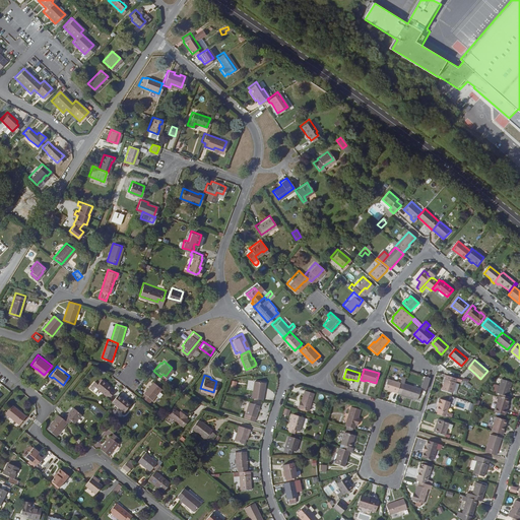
[(456,379),(446,376),(442,390),(452,393),(456,379)]
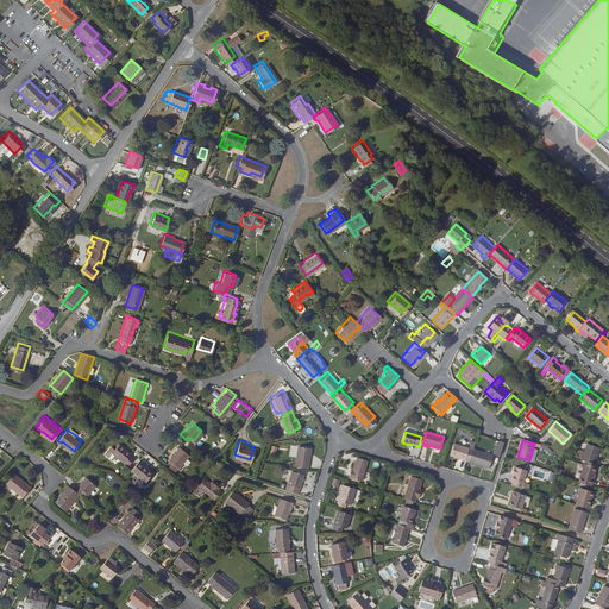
[(114,452),(127,463),(133,454),(130,452),(131,451),(119,441),(114,446),(112,450),(114,452)]
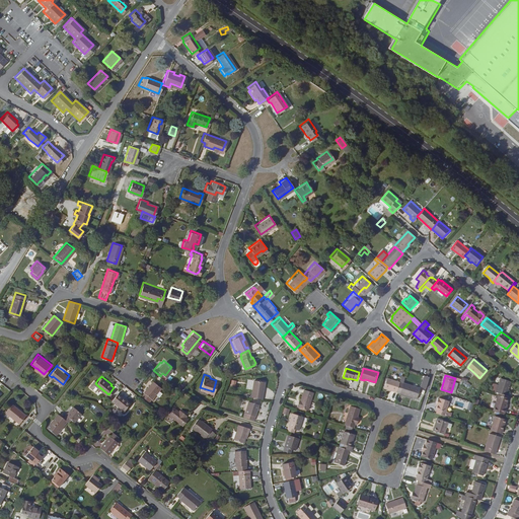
[(426,388),(429,378),(424,376),(421,387),(426,388)]
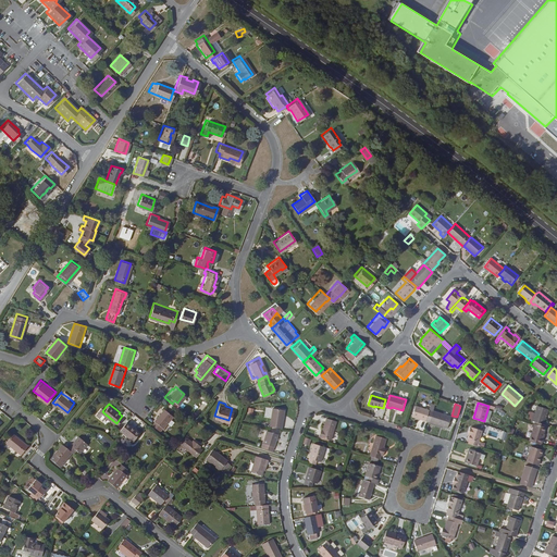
[(412,417),(430,422),(433,411),(435,406),(431,405),(429,410),(416,406),(412,417)]
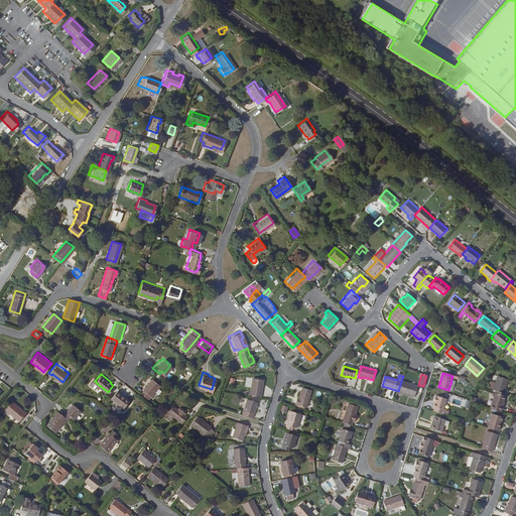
[(95,387),(97,383),(95,381),(97,378),(94,376),(89,382),(95,387)]
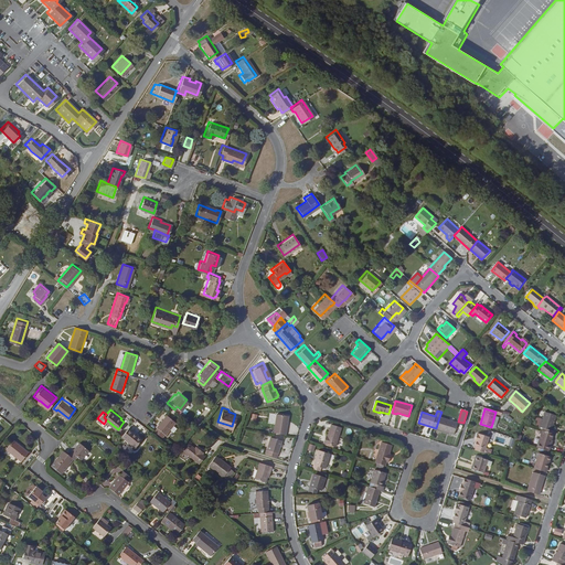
[(157,425),(153,428),(161,435),(163,430),(164,432),(174,419),(166,412),(156,425),(157,425)]
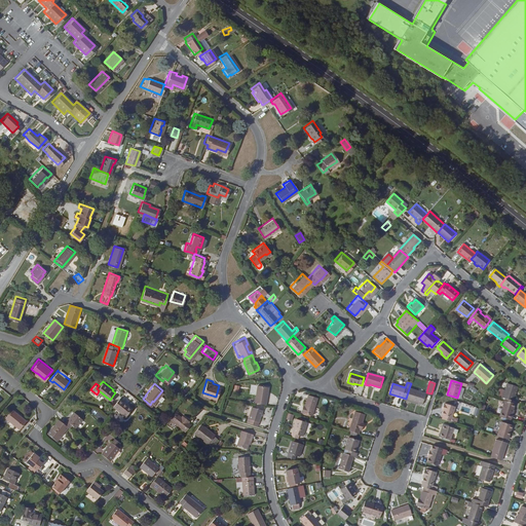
[(257,383),(254,400),(264,402),(267,384),(257,383)]
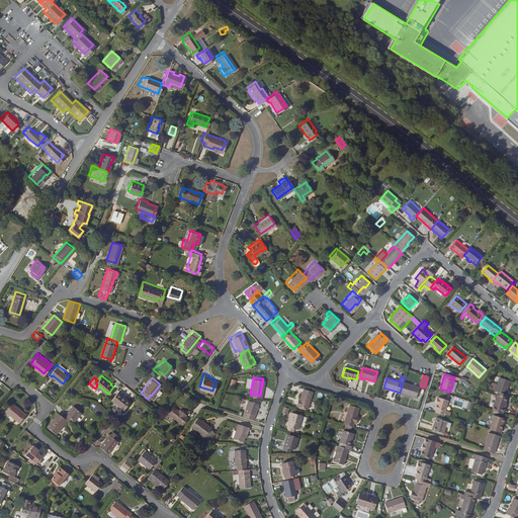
[(490,390),(498,393),(507,396),(508,392),(507,392),(510,381),(499,377),(496,384),(492,383),(490,390)]
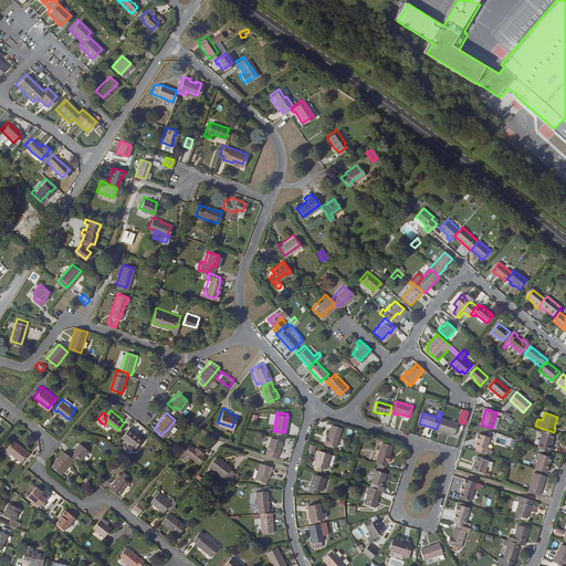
[(459,423),(440,418),(437,429),(437,430),(442,431),(442,430),(452,432),(456,433),(459,423)]
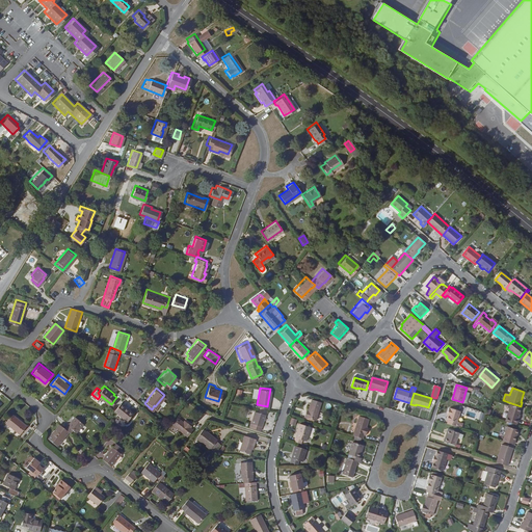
[(314,418),(319,399),(310,397),(306,409),(304,408),(302,414),(314,418)]
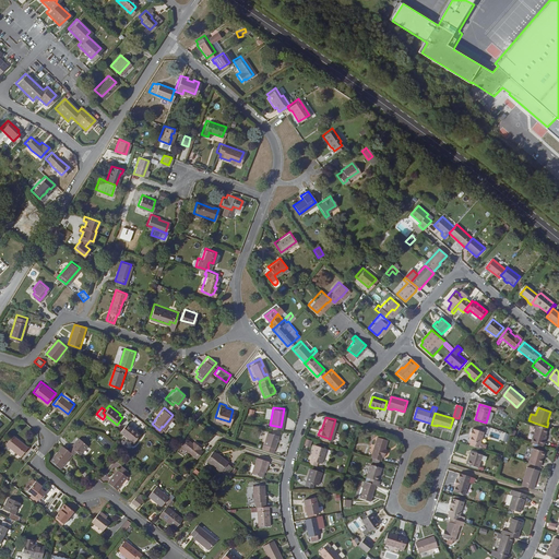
[(140,431),(126,420),(119,429),(132,440),(140,431)]
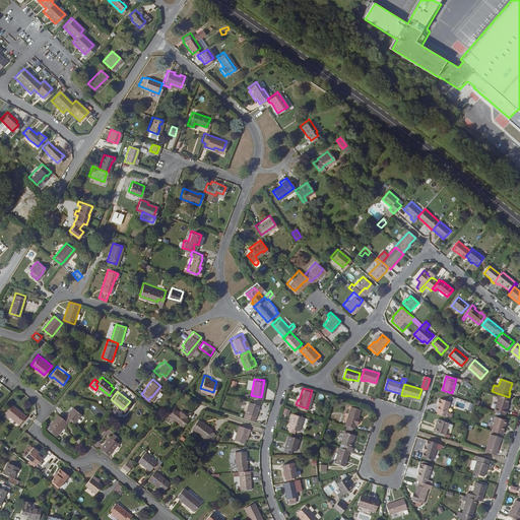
[(495,412),(506,416),(508,409),(507,408),(508,405),(510,399),(500,396),(495,412)]
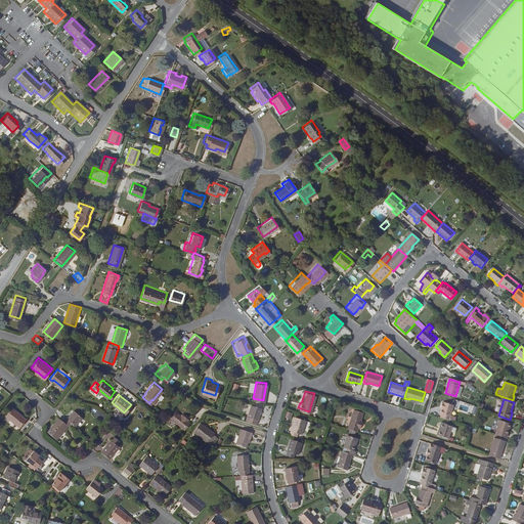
[(250,401),(245,419),(255,422),(261,404),(250,401)]
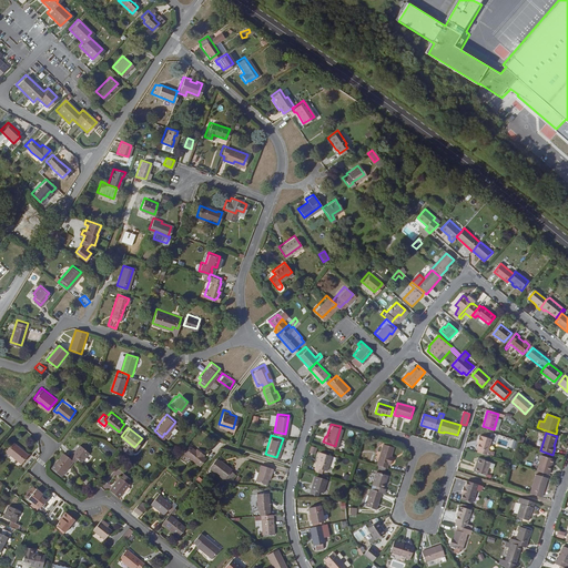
[(478,449),(477,453),(487,455),(492,439),(480,436),(480,437),(479,437),(478,442),(479,442),(477,448),(478,449)]
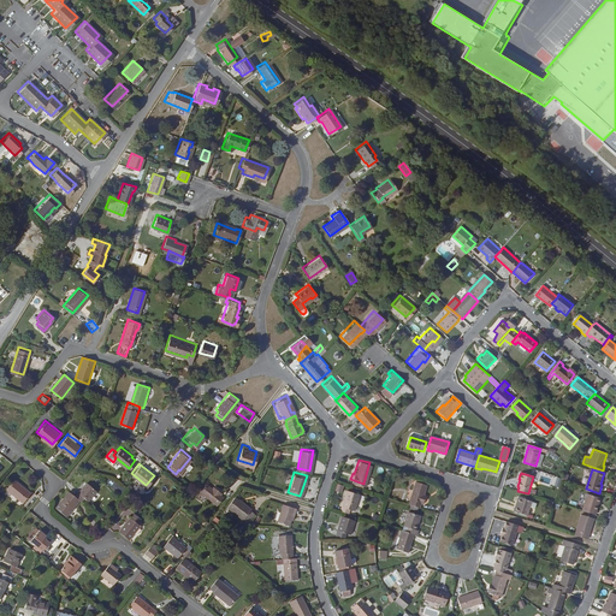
[(13,477),(6,486),(23,499),(31,490),(13,477)]
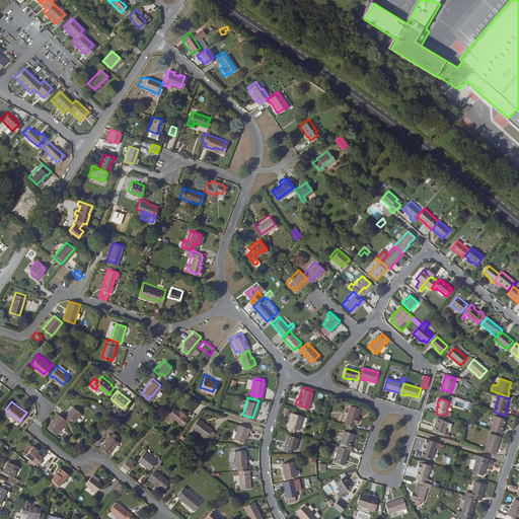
[(349,402),(343,422),(352,425),(353,421),(355,422),(357,416),(355,416),(358,405),(349,402)]
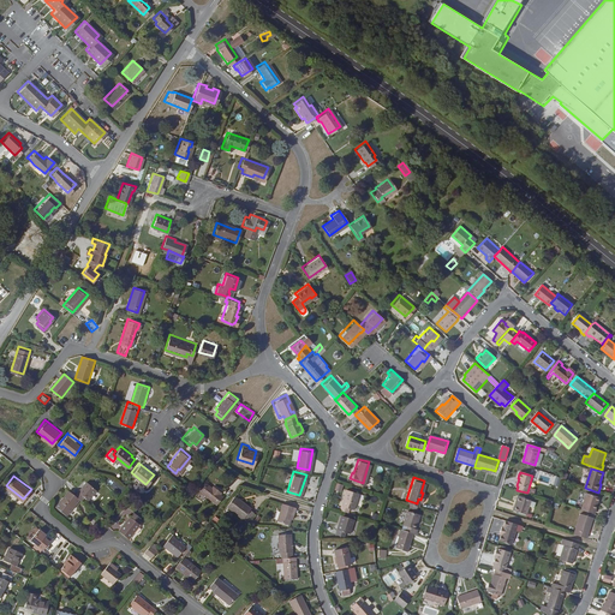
[(75,493),(79,496),(81,497),(84,494),(88,497),(96,487),(85,479),(75,493)]
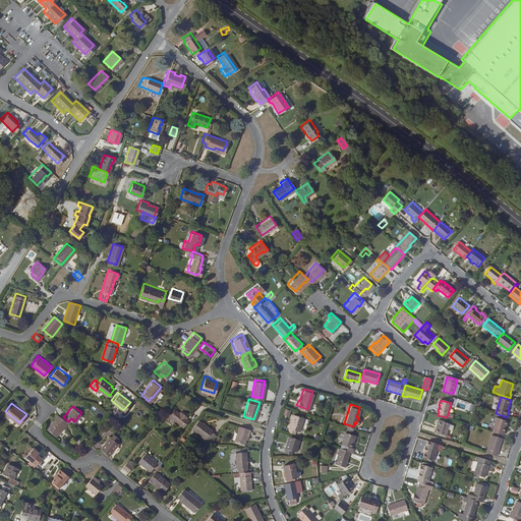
[(178,410),(173,407),(168,413),(182,424),(187,418),(184,415),(186,414),(179,409),(178,410)]
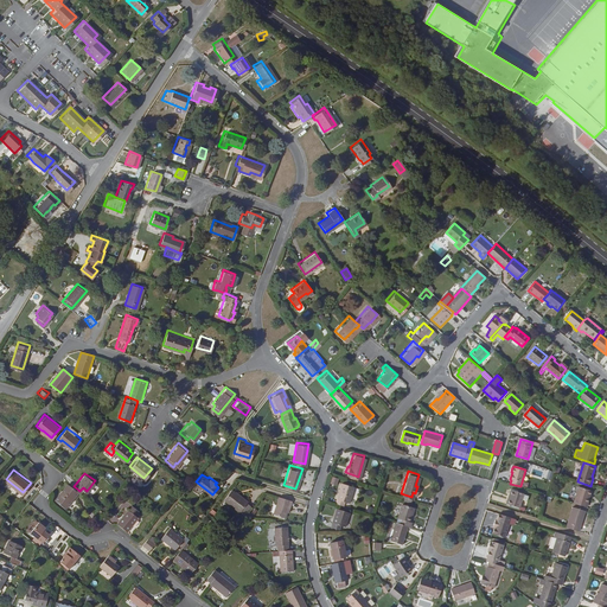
[(333,500),(344,503),(345,499),(349,500),(353,485),(340,480),(338,487),(339,489),(337,497),(334,496),(333,500)]
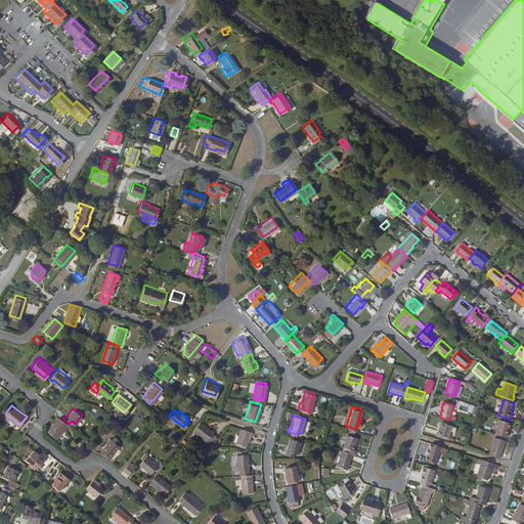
[(67,424),(68,423),(63,420),(58,416),(47,430),(56,437),(63,428),(67,424)]
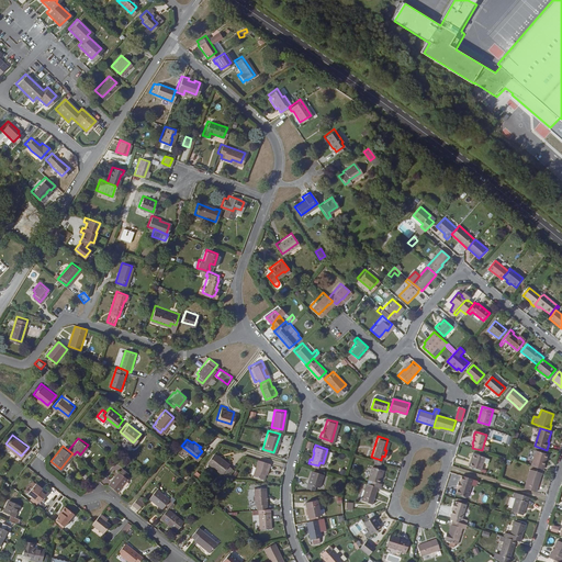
[(218,454),(213,450),(206,460),(221,471),(228,461),(220,454),(218,454)]
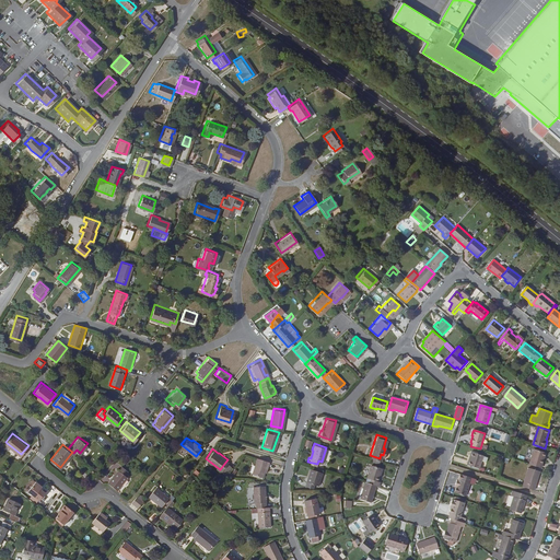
[(541,468),(546,453),(534,450),(528,465),(541,468)]
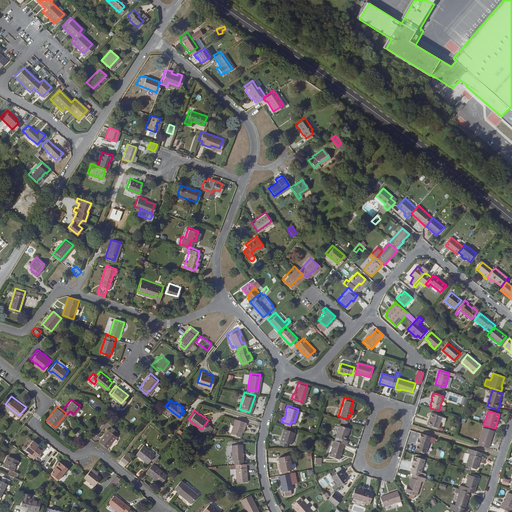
[(438,429),(441,417),(431,414),(427,426),(438,429)]
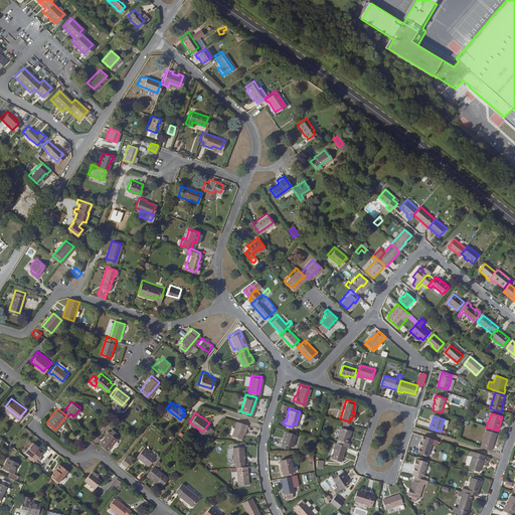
[(246,421),(235,418),(230,434),(239,436),(241,432),(243,425),(244,425),(246,421)]
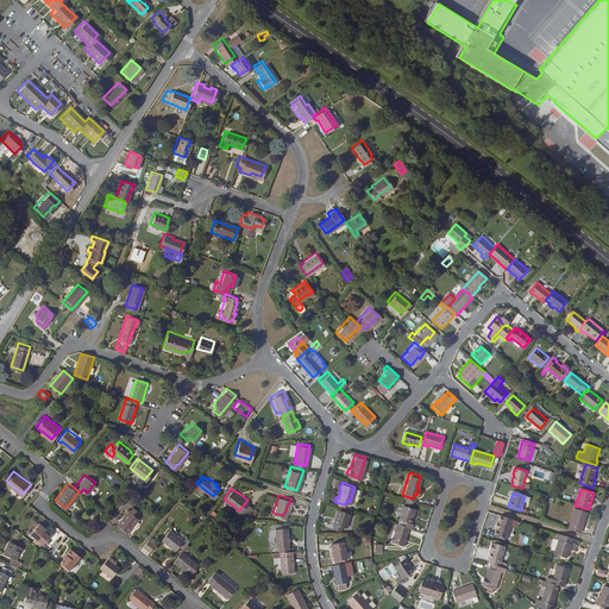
[(131,503),(129,508),(135,513),(138,509),(131,503)]
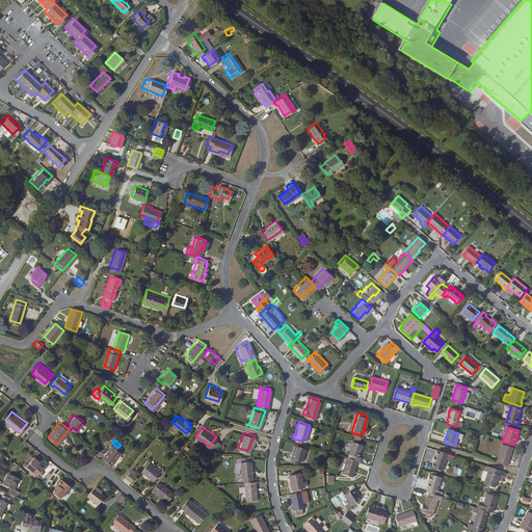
[(121,450),(117,448),(112,444),(111,443),(101,455),(110,462),(121,450)]
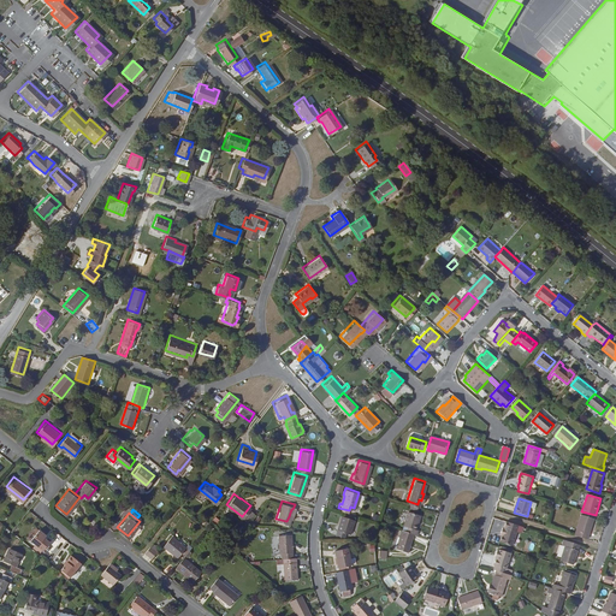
[(339,513),(335,531),(342,534),(344,529),(349,531),(353,516),(339,513)]
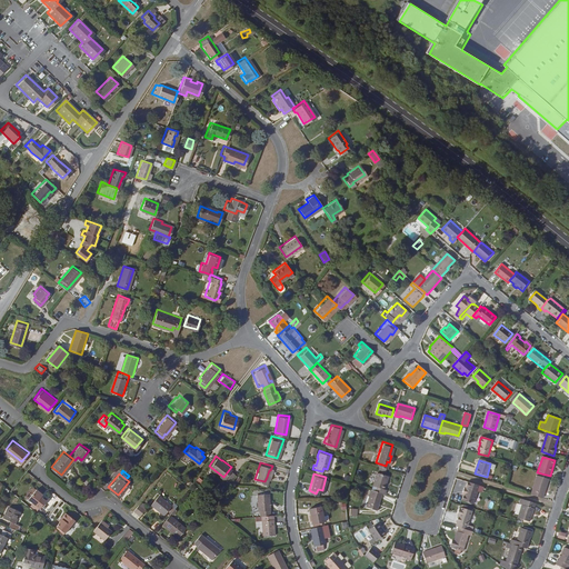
[(375,491),(382,493),(385,495),(387,490),(385,489),(386,485),(387,485),(389,477),(378,473),(373,486),(377,487),(375,491)]
